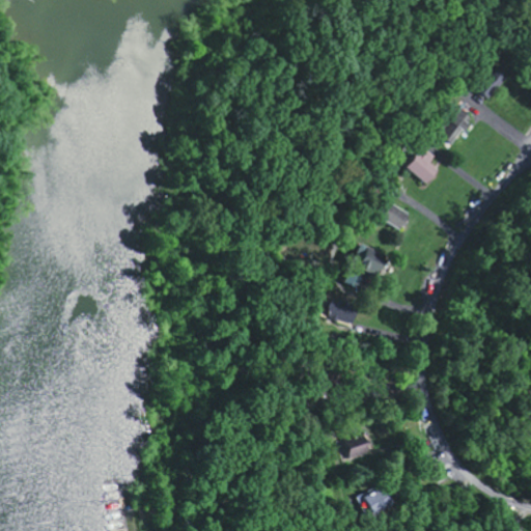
[(471,118),(454,107),(437,135),(452,145),(471,118)]
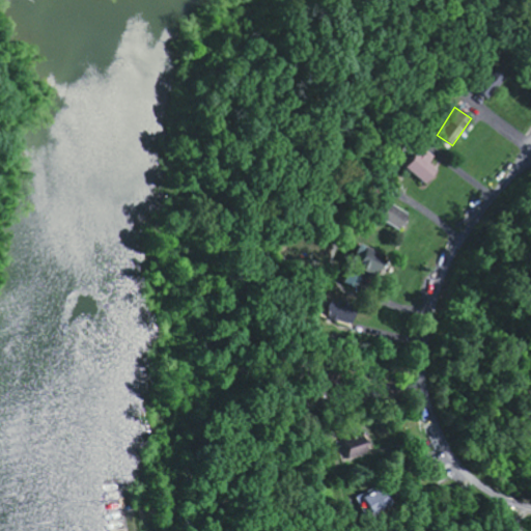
[(406,171),(430,184),(438,169),(429,165),(434,156),(424,150),(421,158),(414,154),(406,171)]
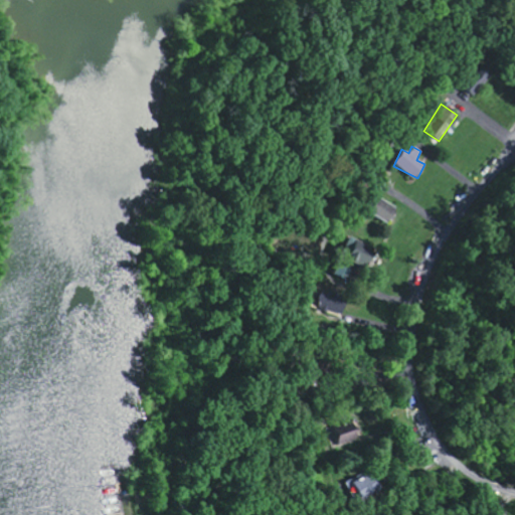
[(399,208),(381,198),(373,214),(390,223),(399,208)]
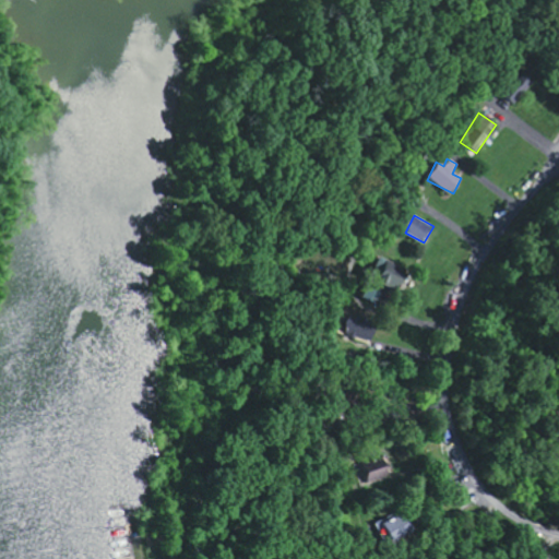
[(409,271),(380,258),(371,277),(402,290),(409,271)]
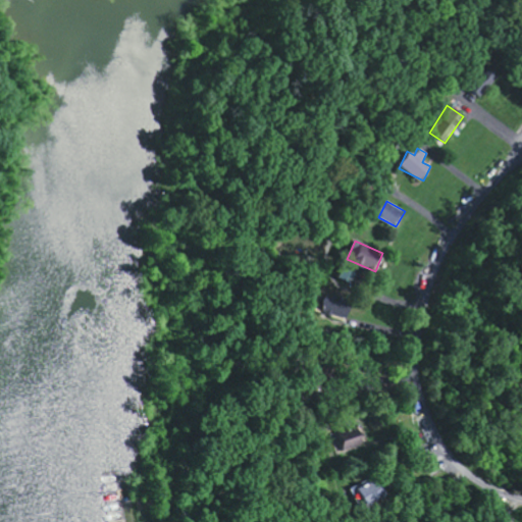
[(351,309),(346,308),(349,300),(328,293),(322,309),(348,318),(351,309)]
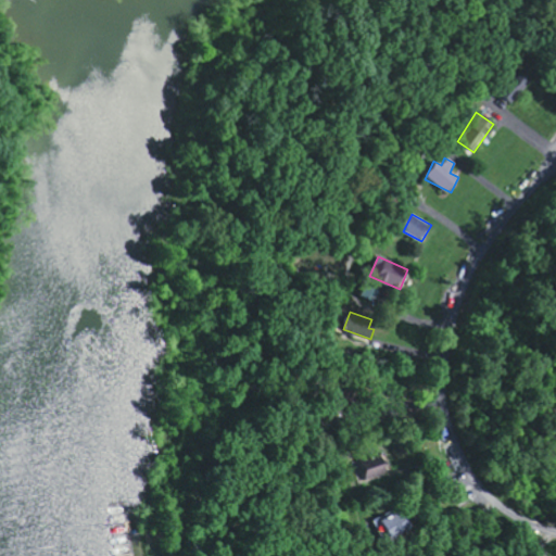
[(368,482),(392,474),(384,452),(361,460),(368,482)]
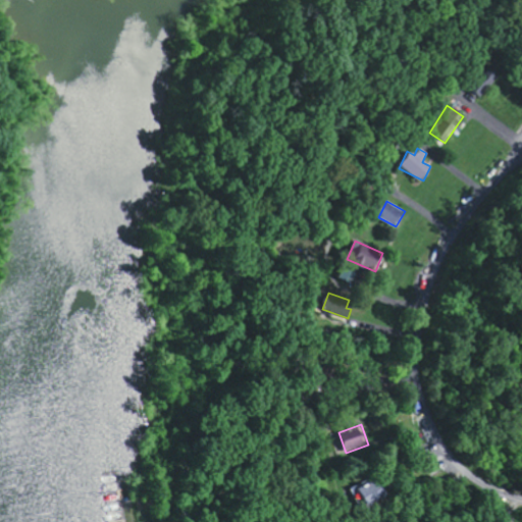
[(361,510),(388,497),(379,476),(351,489),(361,510)]
